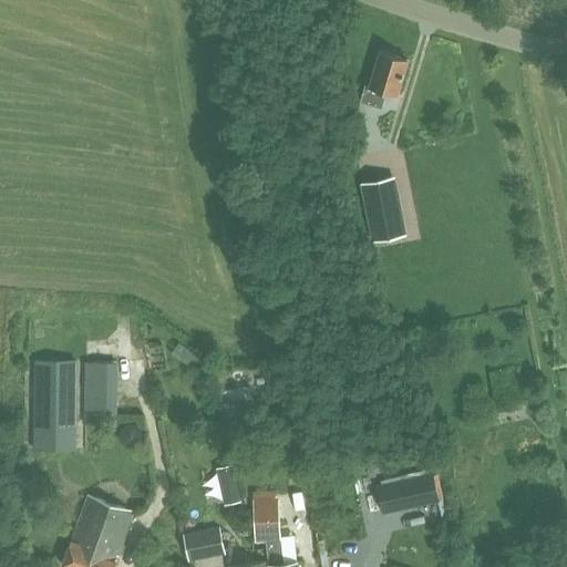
[(385,90),(397,93),(406,59),(380,51),(370,85),(366,84),(361,100),(381,105),(385,90)]
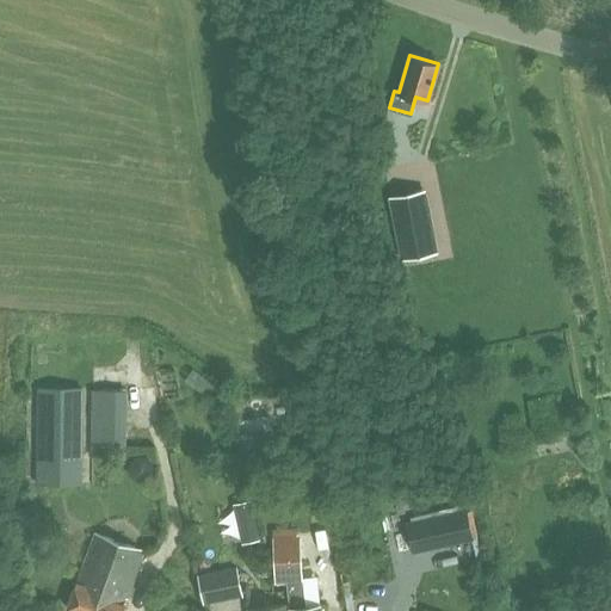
[(425,187),(388,196),(401,259),(438,252),(425,187)]
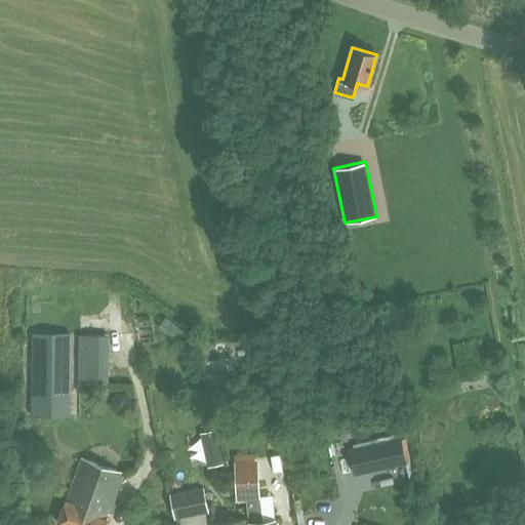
[(72,331),(31,332),(31,415),(71,416),(72,331)]
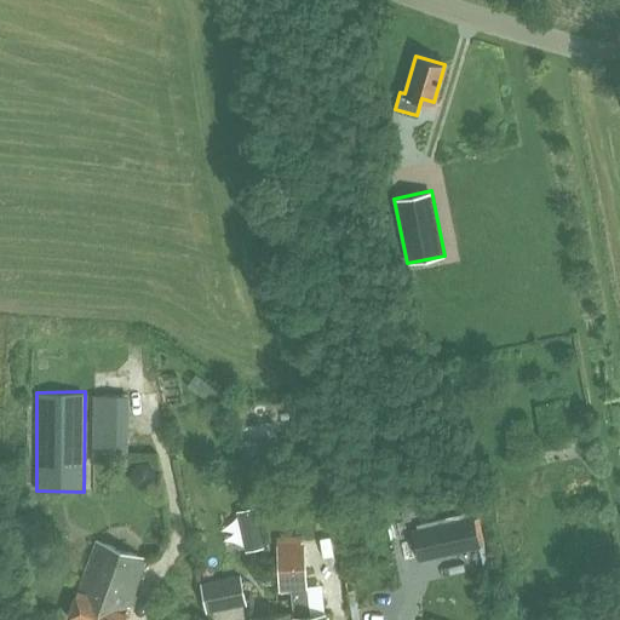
[(128,395),(92,395),(92,459),(128,459),(128,395)]
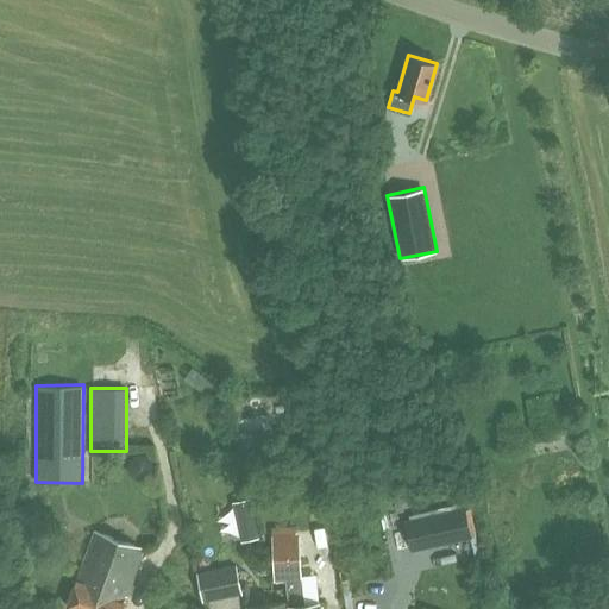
[(301,439),(297,444),(299,450),(302,453),(308,453),(313,449),(312,443),(307,439),(301,439)]
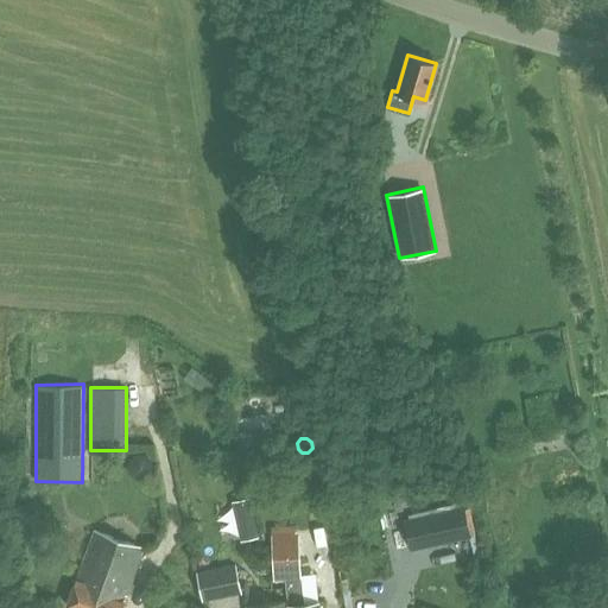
[(249,496),(232,500),(236,520),(254,517),(249,496)]
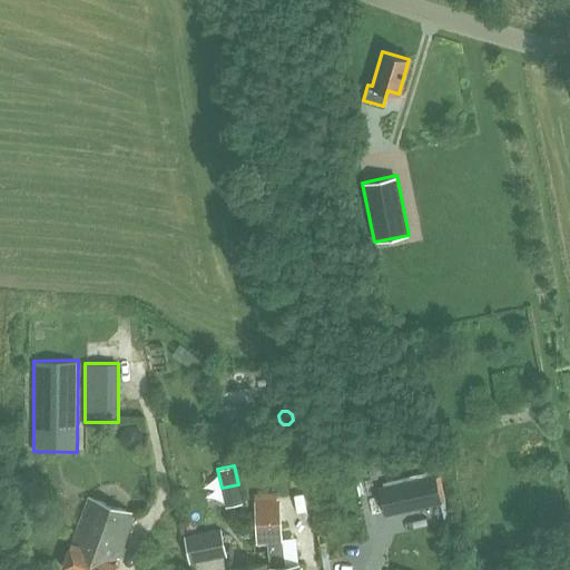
[(379,487),(384,513),(440,502),(434,474),(379,487)]
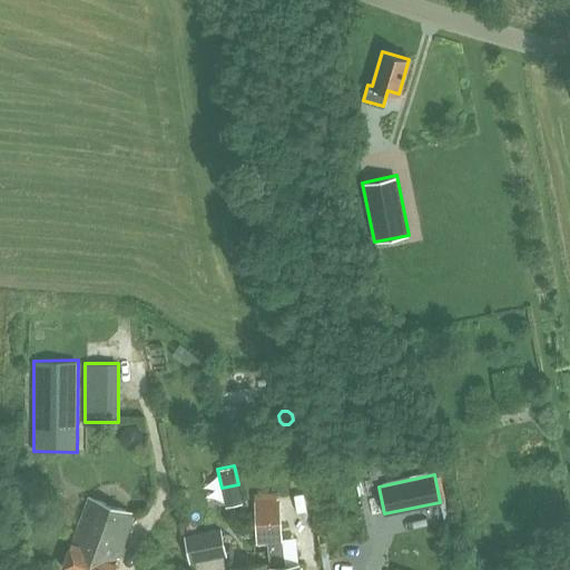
[(134,513),(89,497),(64,567),(70,569),(115,569),(118,564),(116,563),(134,513)]
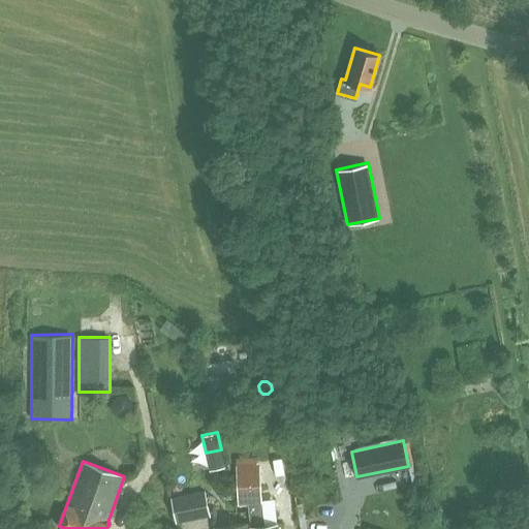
[(249,522),(249,528),(278,528),(278,523),(263,524),(261,504),(260,473),(238,474),(240,506),(247,505),(249,522)]
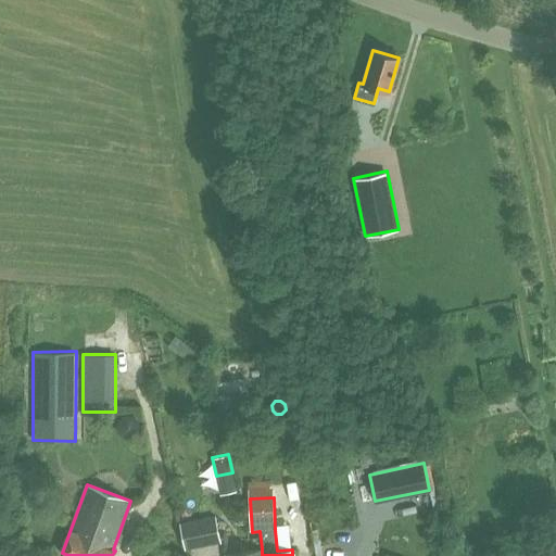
[(180,521),(186,547),(222,540),(216,514),(180,521)]
